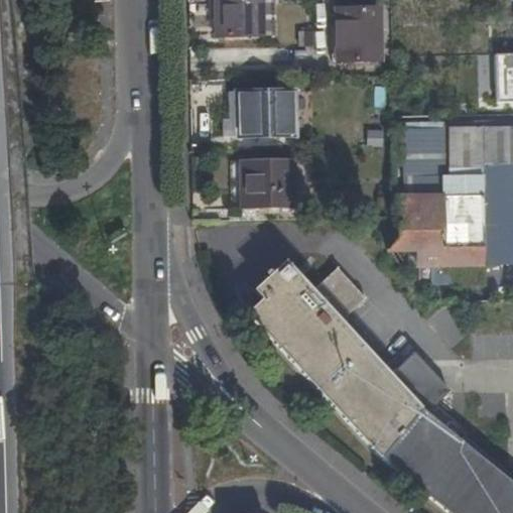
[(265,33),(264,0),(217,0),(218,34),(265,33)]
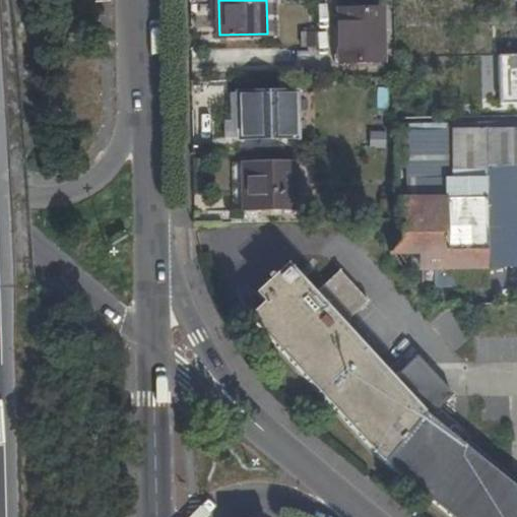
[(386,6),(342,7),(342,59),(386,58),(386,6)]
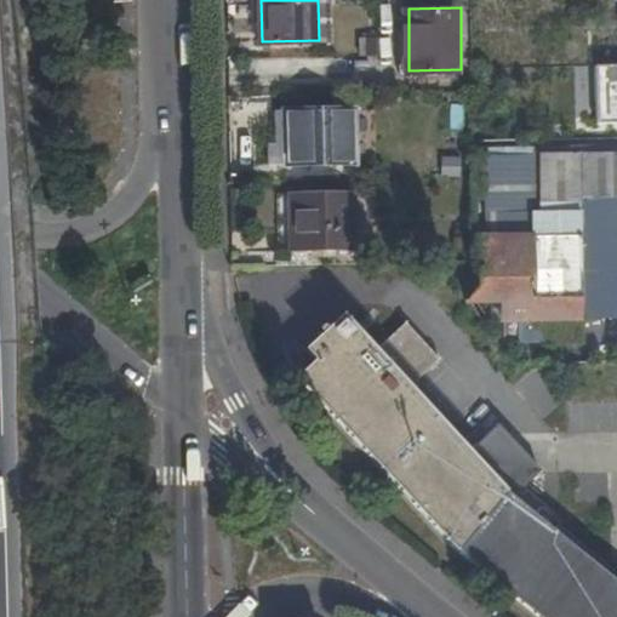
[(616,62),(596,63),(599,120),(616,120),(616,62)]
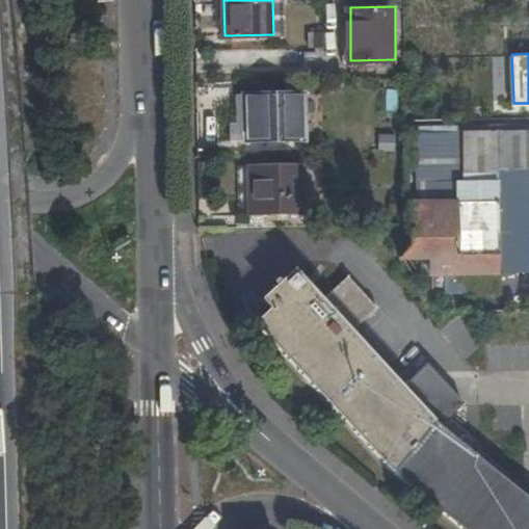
[(307,93),(247,93),(247,138),(255,138),(308,137),(307,93)]
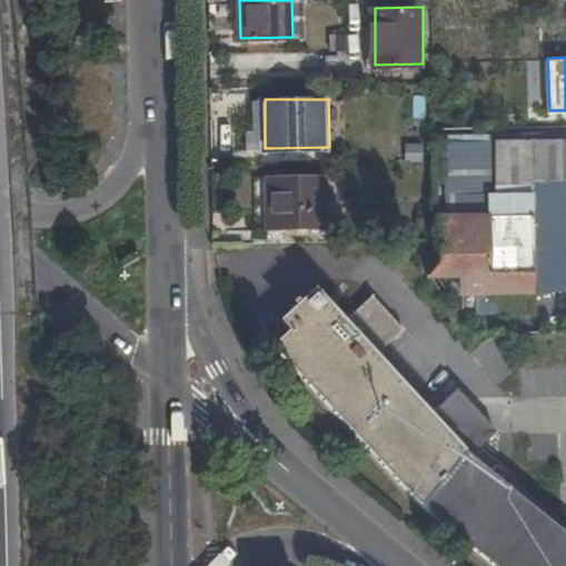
[(534,191),(565,190),(565,138),(507,139),(488,140),(475,140),(436,140),(437,160),(438,195),(493,192),(534,191)]
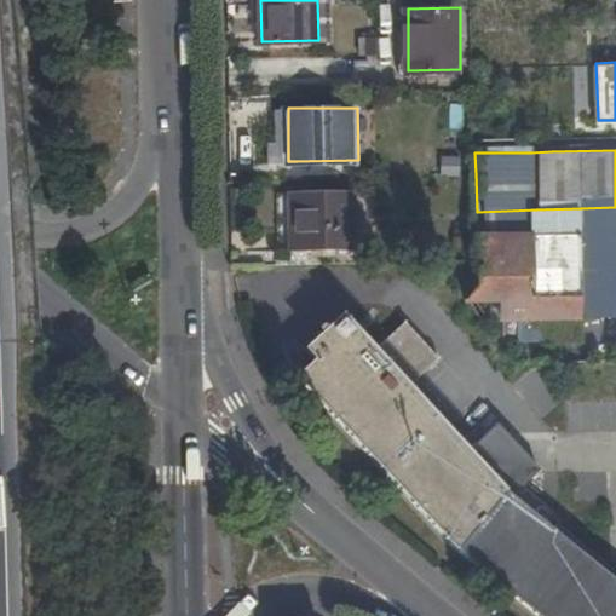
[(356,191),(292,193),(293,245),(356,243),(356,191)]
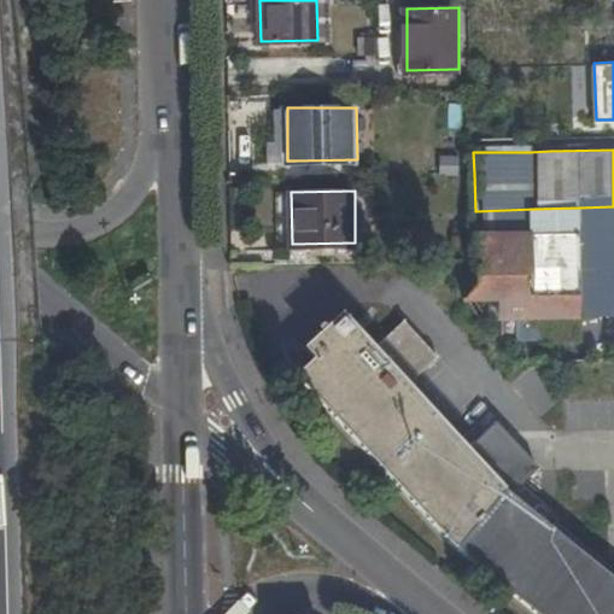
[(580,251),(613,250),(613,206),(579,208),(580,251)]
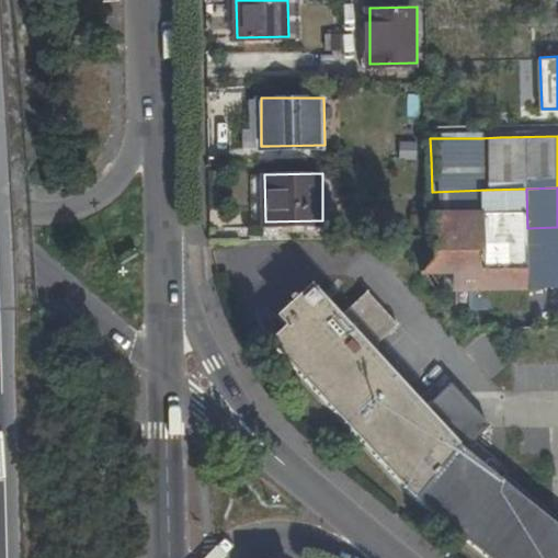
[(433,255),(422,270),(446,270),(447,287),(528,285),(527,228),(526,189),(486,190),(432,192),(433,235),(433,255)]
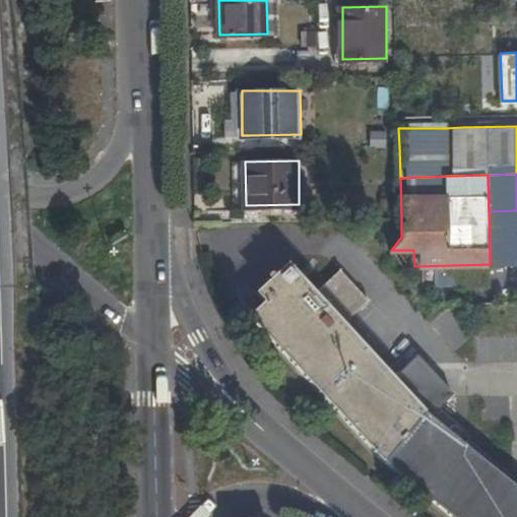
[(516,210),(489,211),(490,264),(516,263),(516,210)]
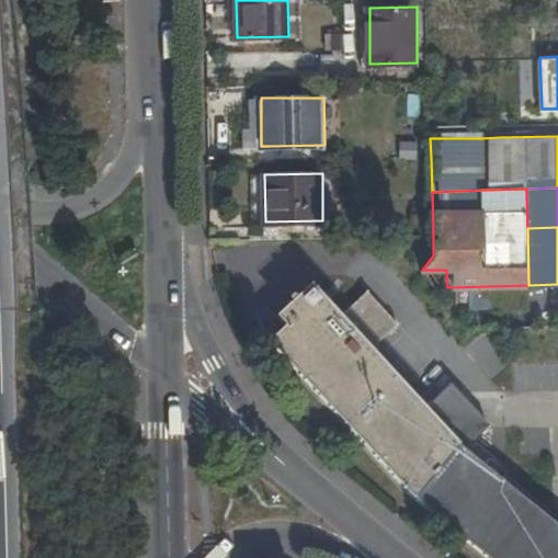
[(321,395),(362,343),(308,286),(277,315),(287,325),(271,341),(321,395)]
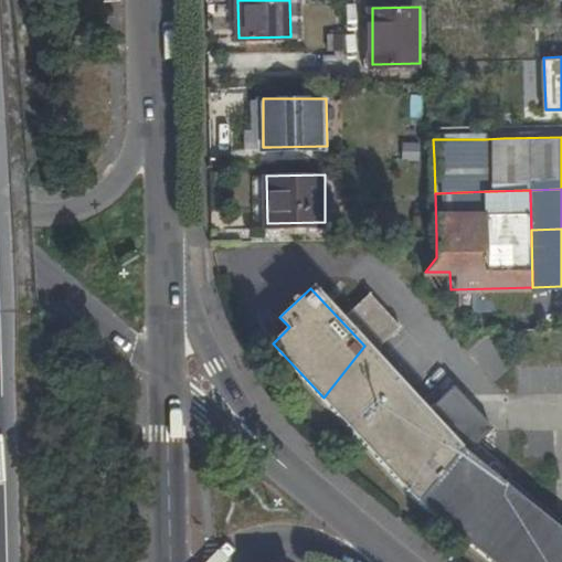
[(372,449),(414,400),(364,346),(324,398),(372,449)]
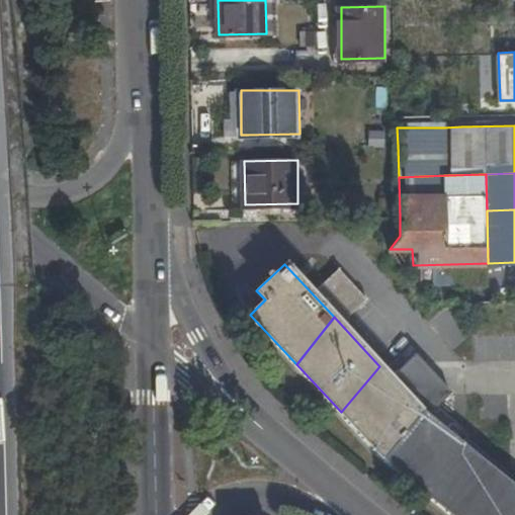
[(514,487),(419,408),(379,366),(341,412),(382,456),(454,514),(514,514),(514,487)]
